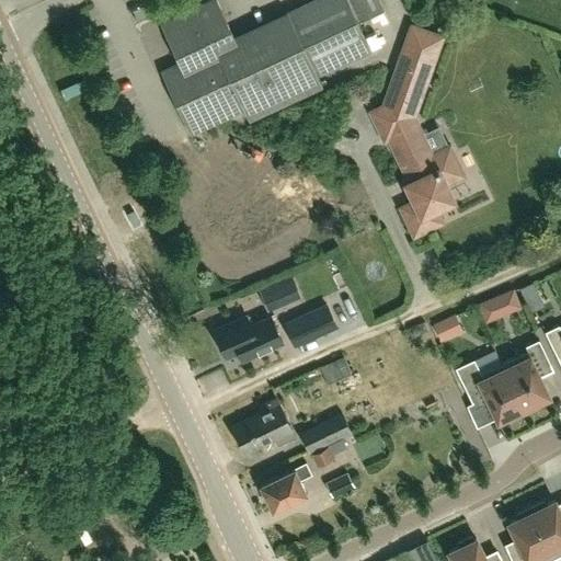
[(369,48),(356,20),(381,8),(377,0),(310,0),(233,36),(217,0),(207,0),(160,22),(179,61),(160,70),(190,134),(243,109),(249,119),(322,86),(317,73),(369,48)]
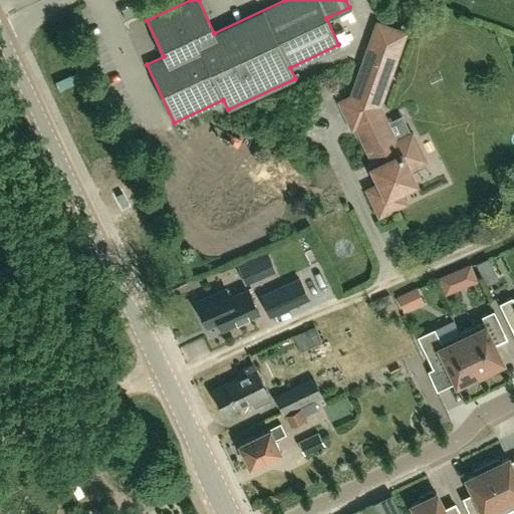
[(395,143),(377,106),(404,33),(377,24),(351,96),(340,101),(352,126),(356,125),(375,166),(372,168),(379,184),(367,190),(379,214),(404,203),(398,191),(415,183),(407,167),(423,160),(411,135),(395,143)]
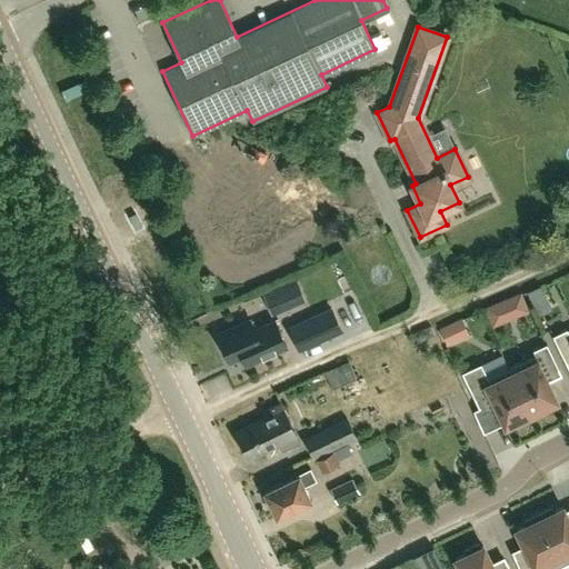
[(549,291),(536,298),(549,327),(563,319),(549,291)]
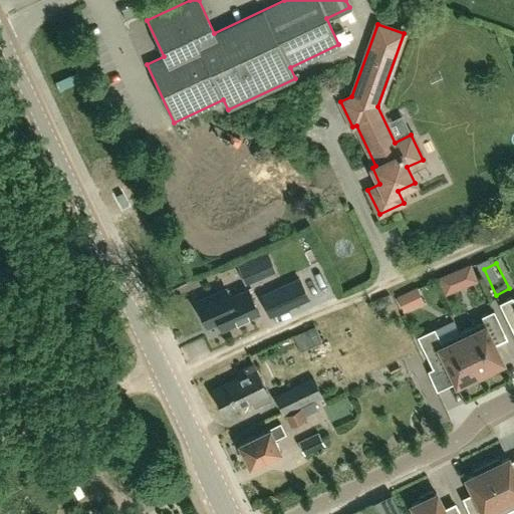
[(476,281),(470,266),(462,269),(468,284),(476,281)]
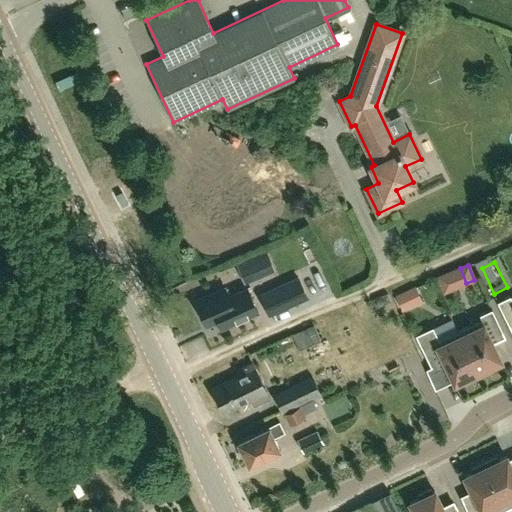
[(452,289),(445,274),(438,278),(444,293),(452,289)]
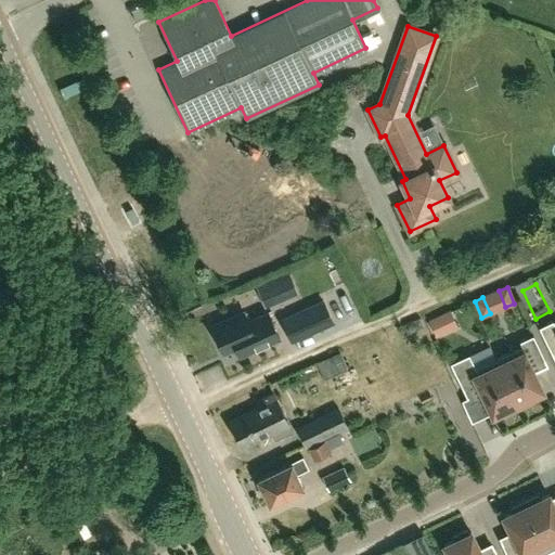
[(292,339),(332,322),(322,300),(283,319),(292,339)]
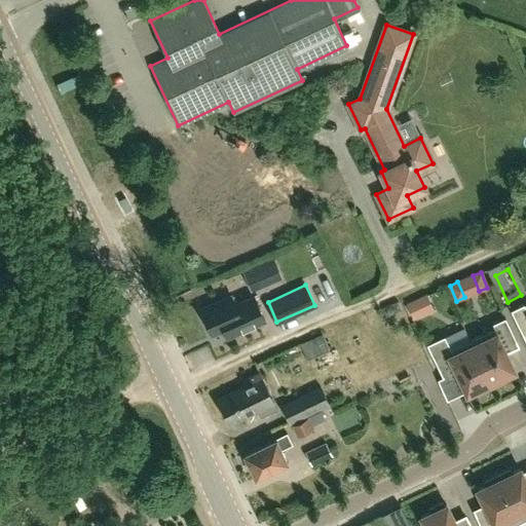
[(254,296),(235,304),(231,295),(200,309),(212,334),(223,328),(227,337),(265,321),(254,296)]
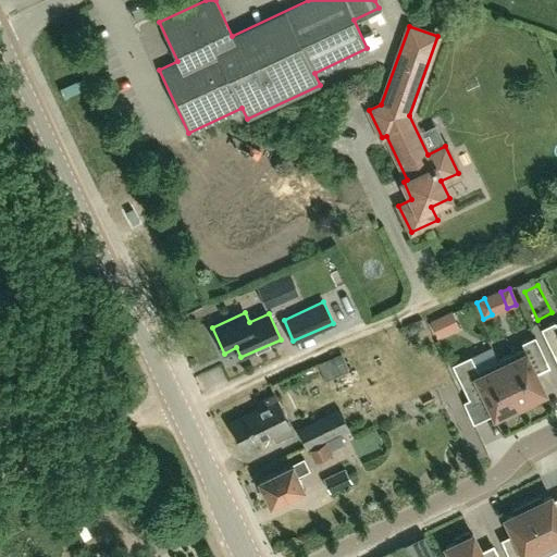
[(431,323),(437,336),(448,332),(441,318),(431,323)]
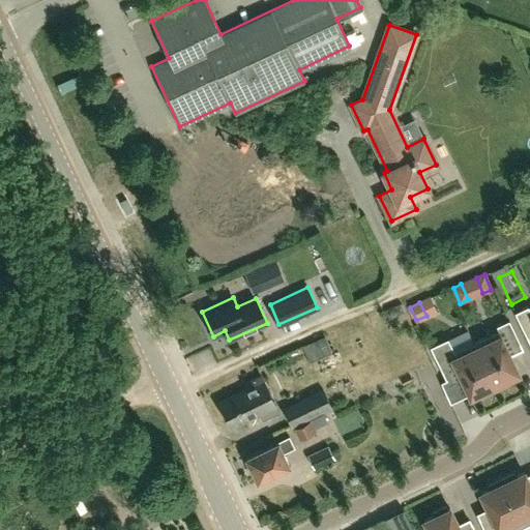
[(529,334),(529,310),(529,311),(528,306),(514,313),(527,337),(529,334)]
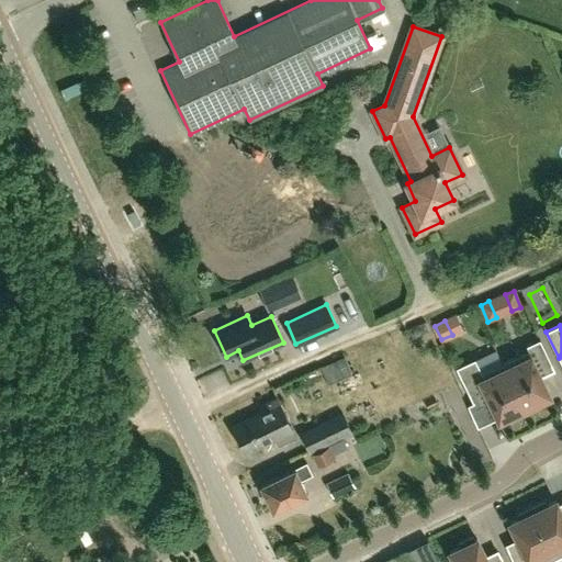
[(503,363),(527,413),(542,405),(540,401),(550,395),(539,372),(552,366),(540,339),(526,347),(528,351),(503,363)]
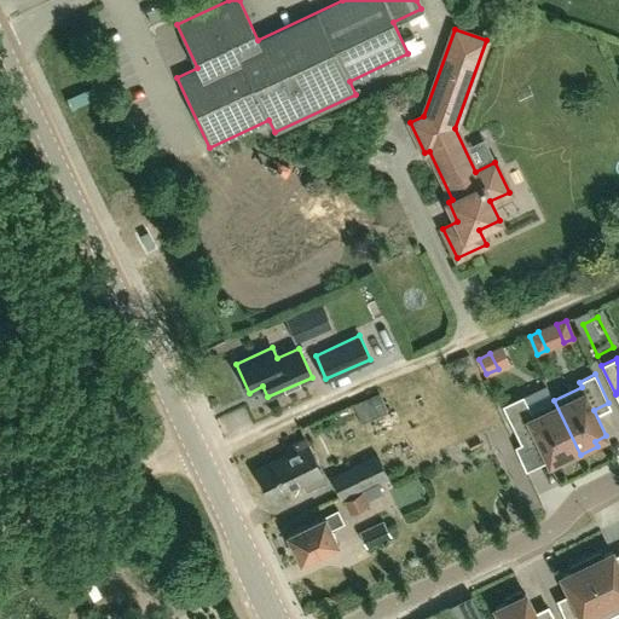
[(362,422),(388,411),(379,392),(353,404),(362,422)]
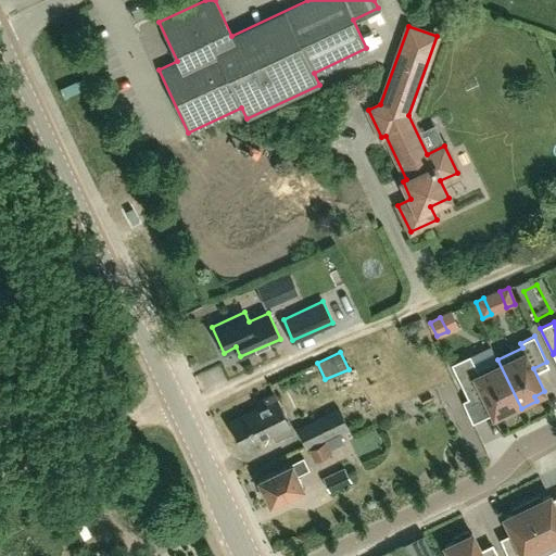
[(521,408),(497,359),(477,369),(470,355),(451,365),(468,400),(482,393),(493,416),(503,412),(505,416),(521,408)]
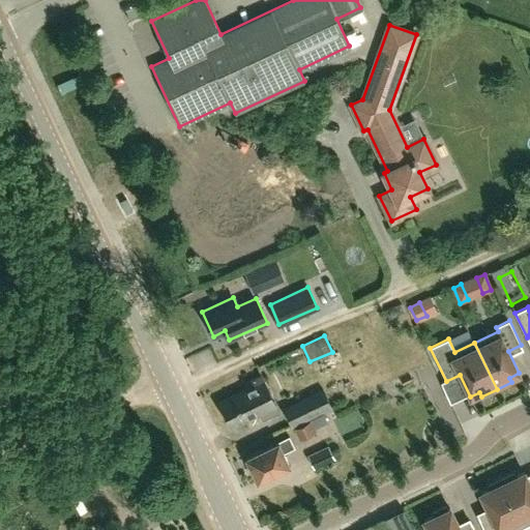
[(261,420),(280,411),(262,374),(243,383),(245,388),(218,402),(231,428),(258,414),(261,420)]
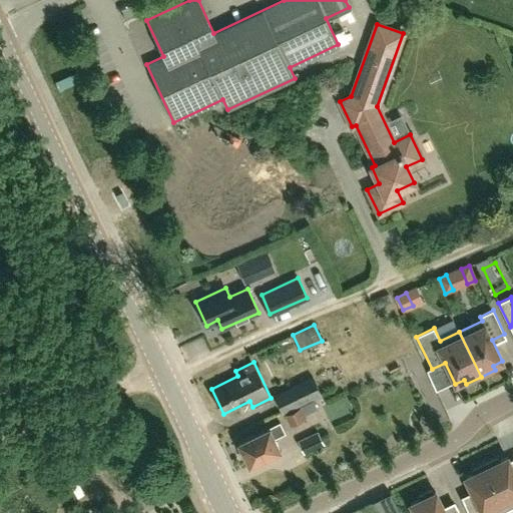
[(283,412),(320,393),(312,377),(275,396),(283,412)]
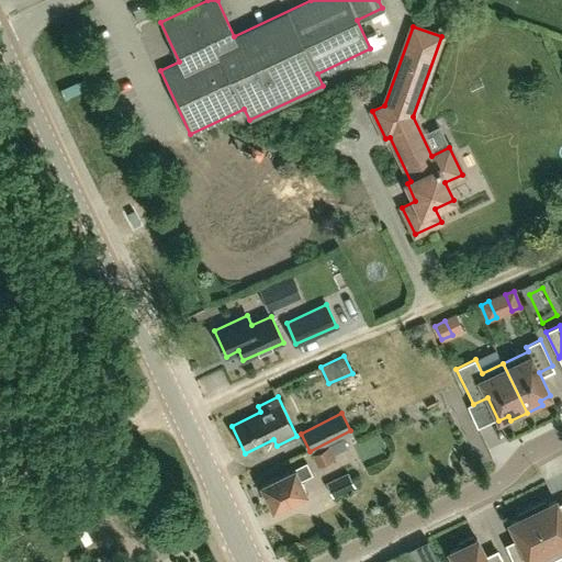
[(316,465),(335,459),(334,456),(347,448),(343,438),(327,445),(328,446),(310,454),(316,465)]
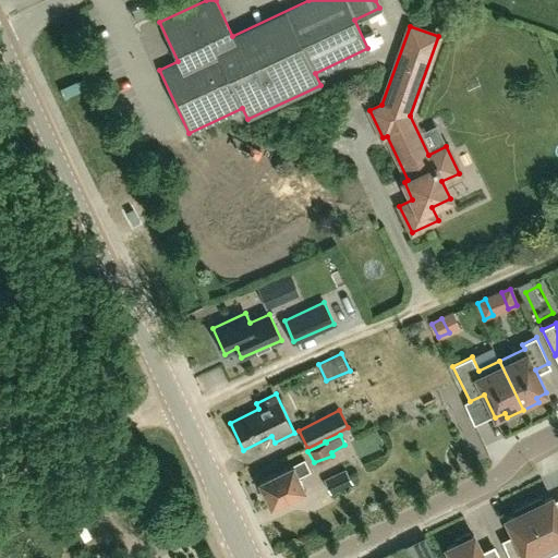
[(270,508),(305,490),(299,477),(311,471),(304,459),(258,482),(270,508)]
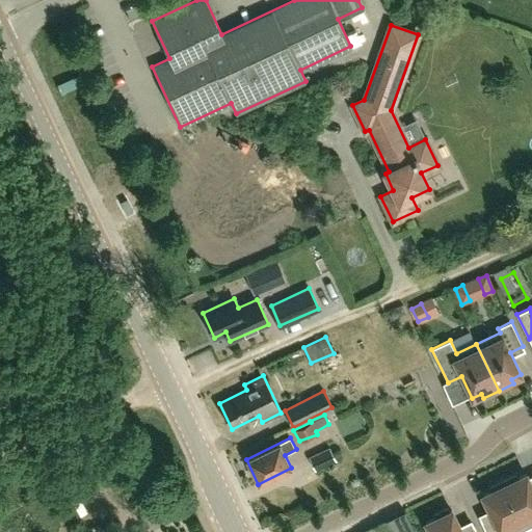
[(315,471),(329,464),(337,460),(336,458),(330,447),(308,458),(315,471)]
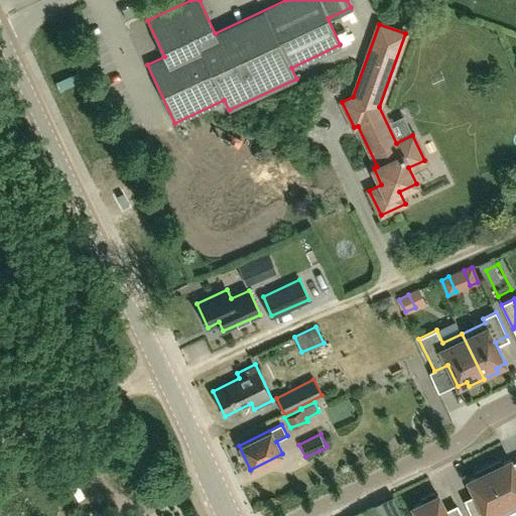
[(510,513),(515,510),(515,471),(510,461),(502,465),(500,461),(488,467),(510,513)]
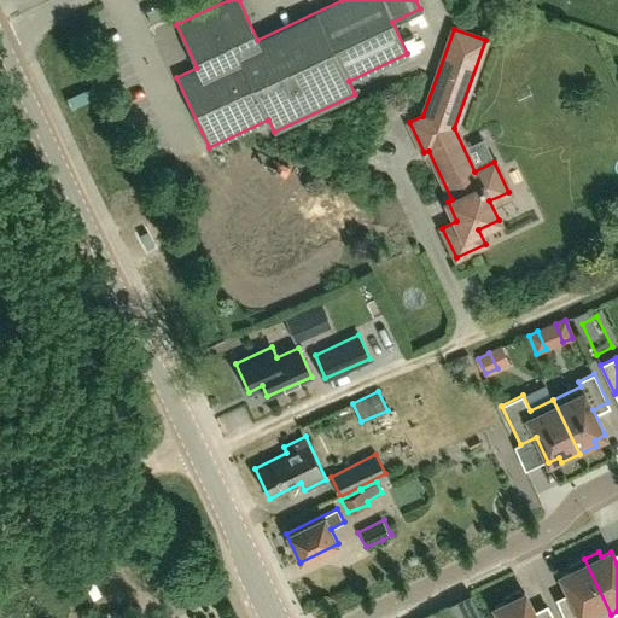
[(584,559),(569,567),(570,571),(560,576),(572,600),(559,606),(564,617),(604,617),(611,614),(584,559)]
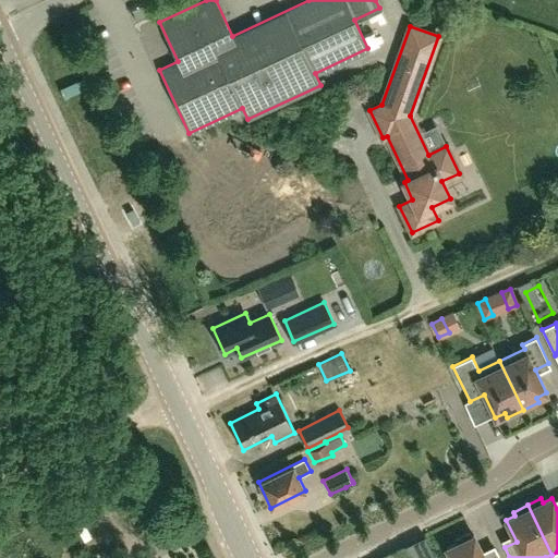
[(451,557),(499,557),(497,552),(485,557),(474,535),(471,536),(470,533),(456,540),(458,543),(447,548),(451,557)]
